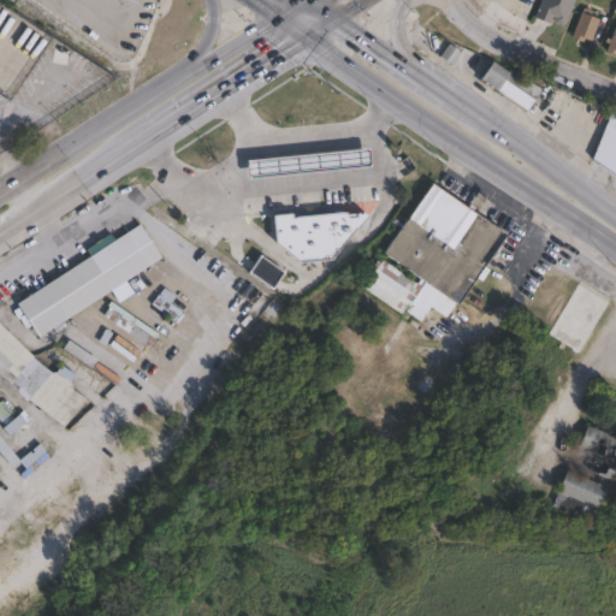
[(576,0),(567,28),(551,22),(551,24),(535,18),(543,0),(576,0)]
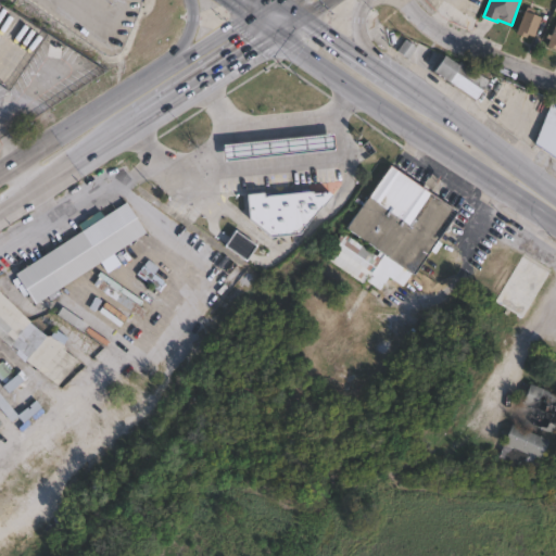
[(543,17),(535,37),(529,34),(527,37),(517,33),(527,11),(543,17)]
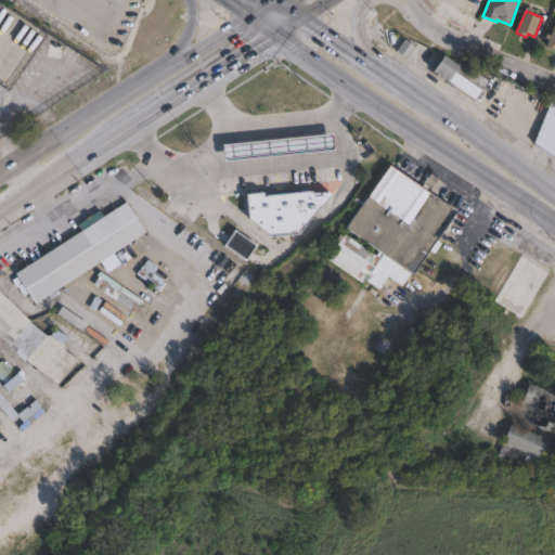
[(554,50),(554,14),(545,48),(554,50)]
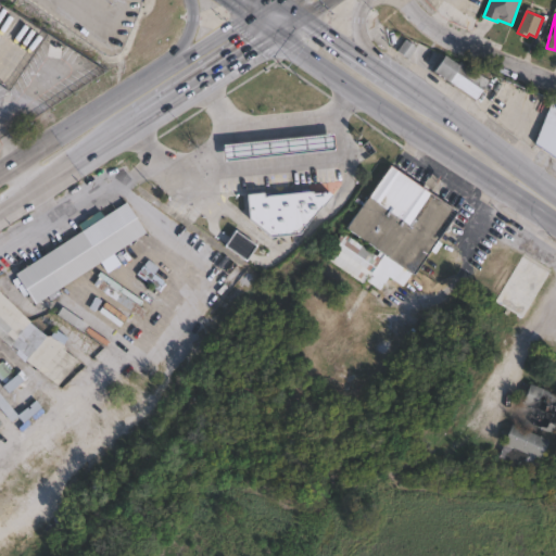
[(445,57),(459,66),(463,62),(490,80),(476,100),(434,72),(445,57)]
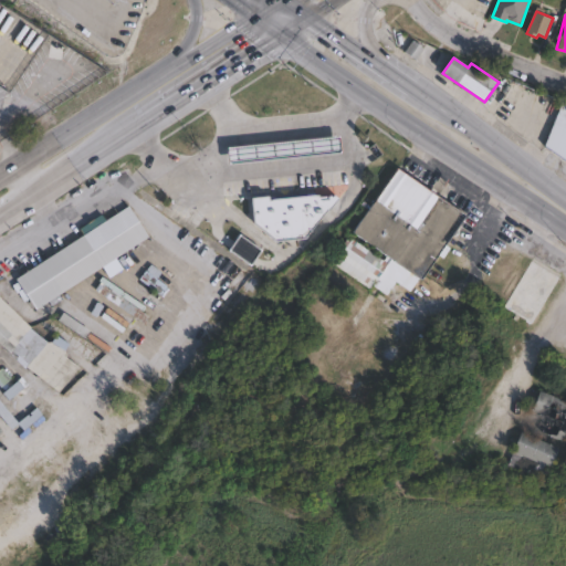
[(565,160),(547,147),(565,102),(565,160)]
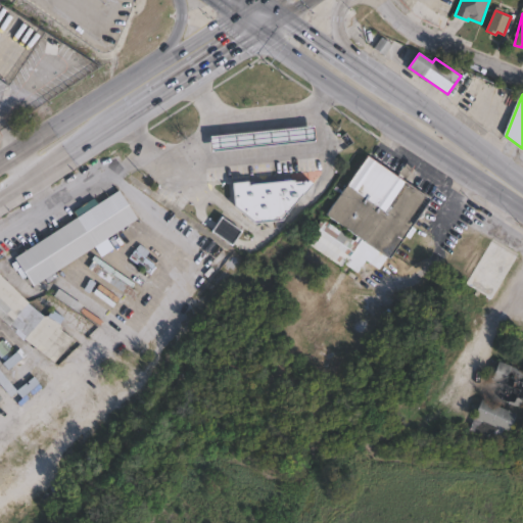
[(203,135),(205,149),(310,139),(308,125),(203,135)]
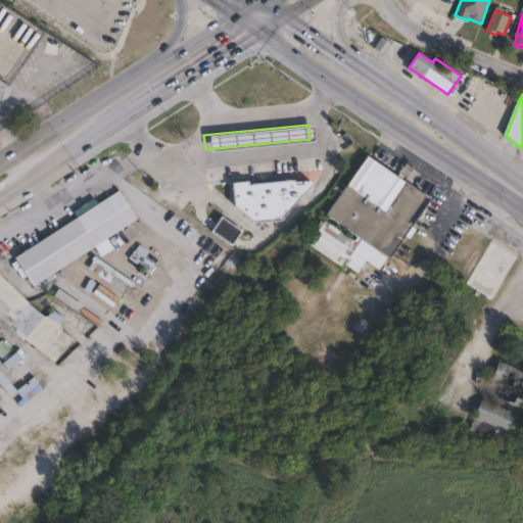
[(431,200),(387,259),(327,215),(370,155),(431,200)]
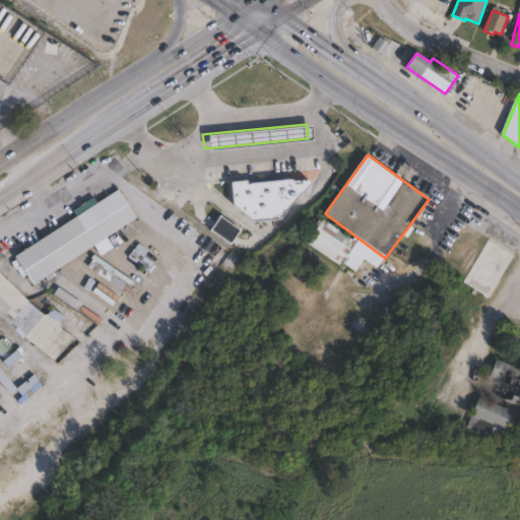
[(230,173),(232,197),(252,214),(277,212),(311,171),(294,173),(294,169),(250,174),(249,171),(230,173)]
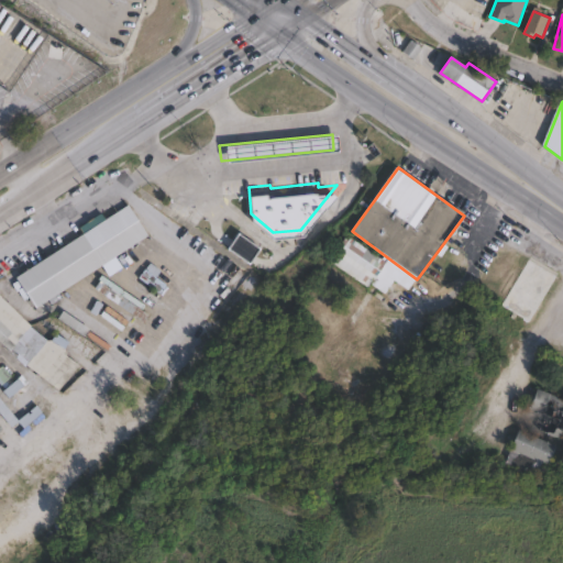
[(146,233),(34,306),(15,276),(127,203),(146,233)]
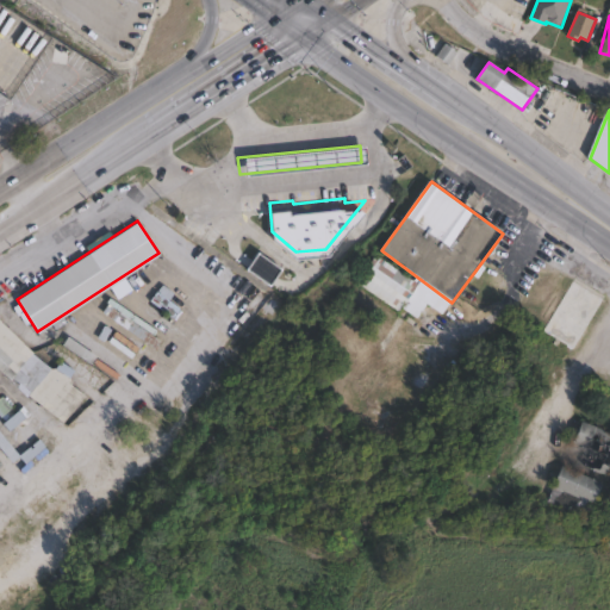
[(419,284),(399,311),(359,282),(381,251),(417,278),(415,280),(419,284)]
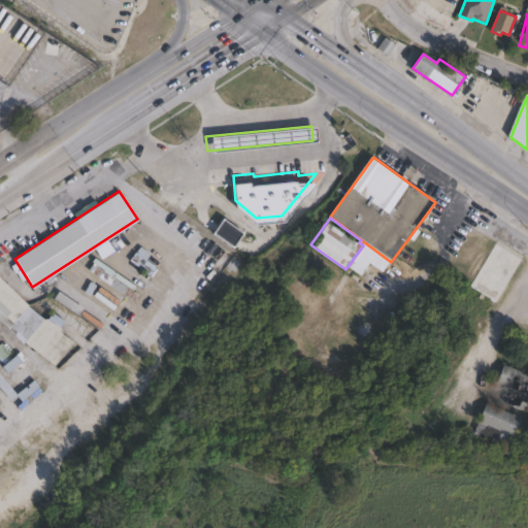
[(235,245),(232,249),(211,234),(213,230),(222,219),(243,233),(235,245)]
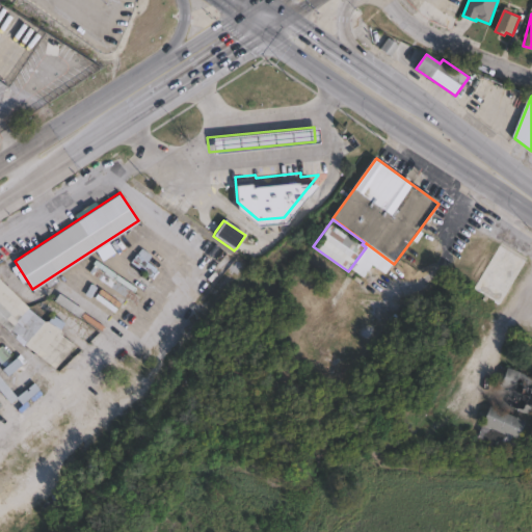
[(526,261),(501,303),(476,289),(500,246),(526,261)]
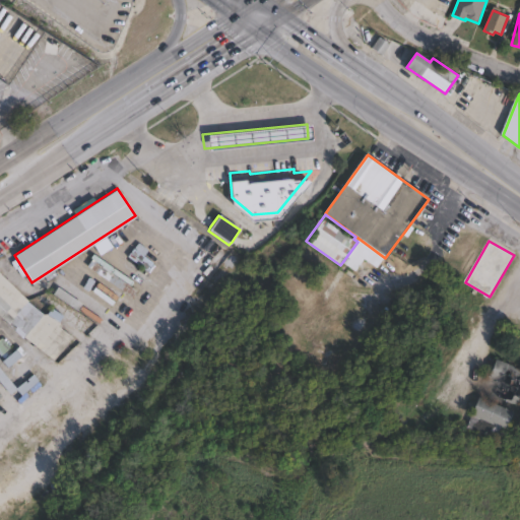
[(136,291),(132,298),(86,266),(91,260),(136,291)]
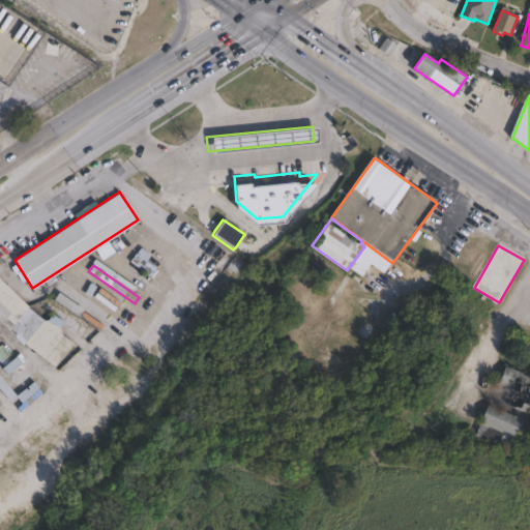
[(0,277),(25,301),(42,318),(50,312),(51,313),(52,311),(65,320),(60,327),(78,344),(56,365),(54,367),(0,320),(0,277)]
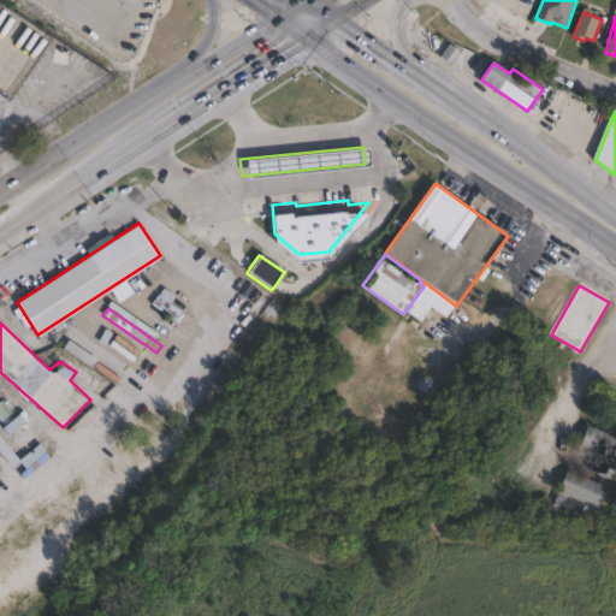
[(67,339),(107,366),(110,360),(116,363),(106,378),(61,348),(67,339)]
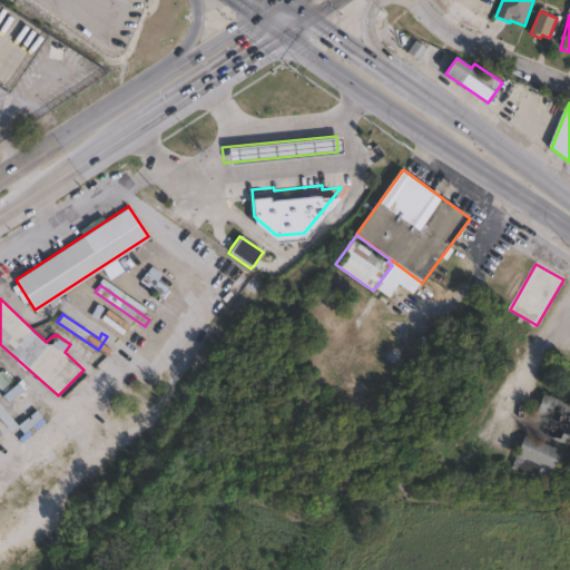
[(0,390),(10,383),(0,370),(0,390)]
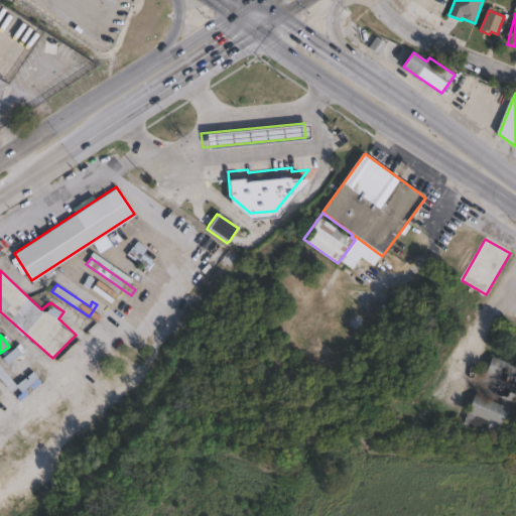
[(24,352),(7,365),(1,358),(19,344),(24,352)]
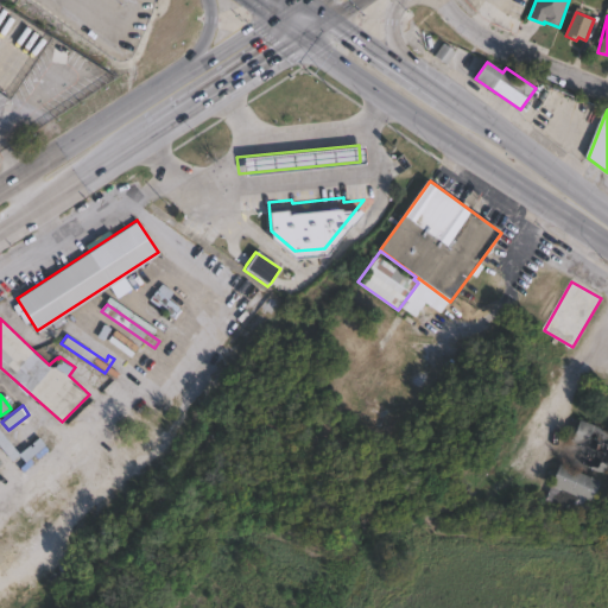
[(607,431),(607,468),(606,474),(581,463),(586,454),(582,453),(584,447),(571,441),(581,419),(607,431)]
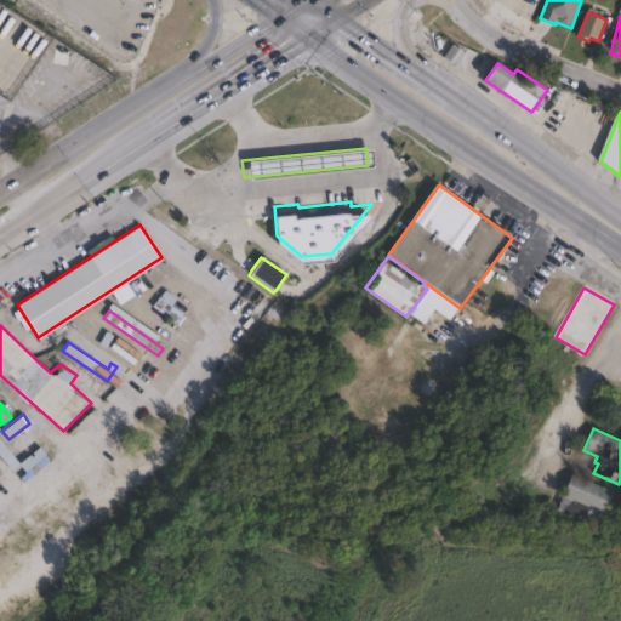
[(0,457),(12,471),(17,466),(24,473),(46,455),(39,446),(21,463),(0,440),(0,457)]
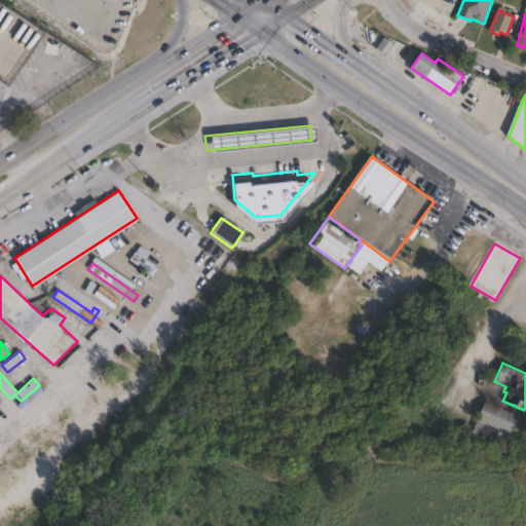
[(521,417),(513,435),(506,431),(502,441),(486,440),(472,434),(486,402),(521,417)]
